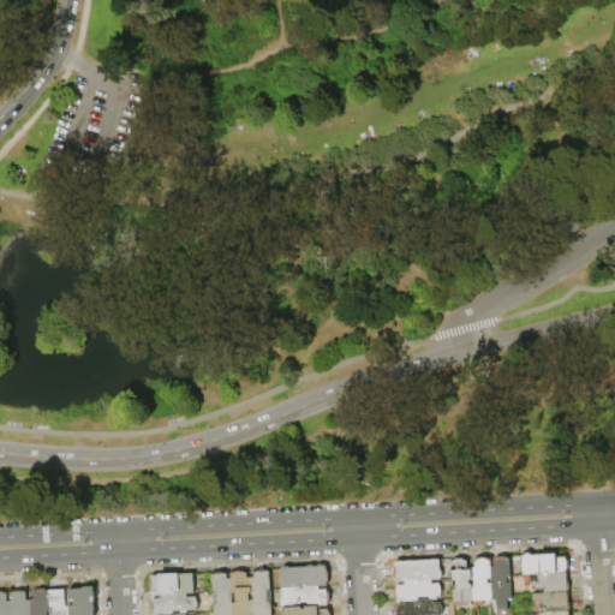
[(567,573),(538,574),(523,575),(521,555),(524,555),(525,553),(530,553),(531,555),(537,554),(537,555),(541,555),(541,554),(542,551),(548,551),(549,555),(556,555),(556,559),(559,559),(557,556),(567,556),(567,559),(568,561),(568,568),(567,571),(567,573)]
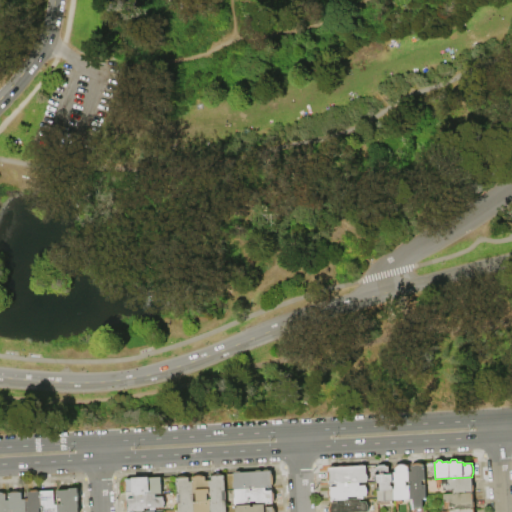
[(424,465),(425,481),(422,481),(422,489),(425,488),(425,498),(422,499),(422,508),(413,508),(412,499),(409,499),(409,489),(409,486),(410,485),(410,481),(409,481),(408,472),(411,472),(411,466),(413,464),(415,463),(417,463),(419,463),(421,463),(423,465),(424,465)]
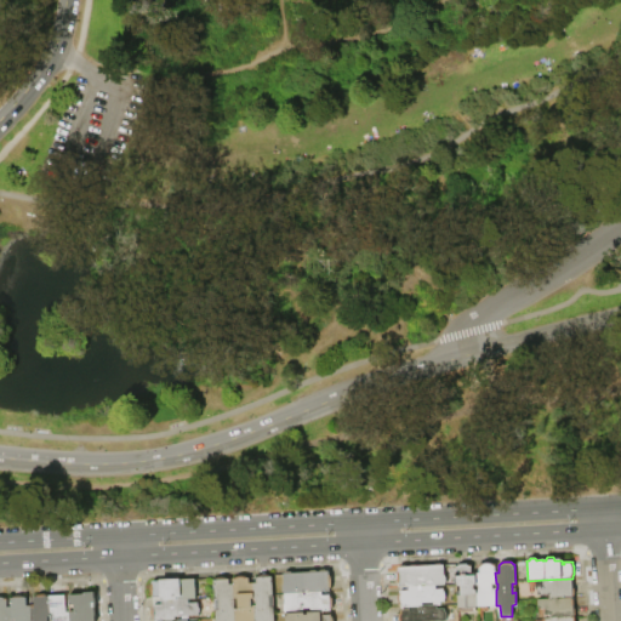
[(444,586),(436,586),(399,587),(398,584),(397,581),(397,576),(398,574),(398,568),(399,568),(402,565),(406,565),(408,568),(410,567),(411,564),(415,564),(417,567),(433,567),(437,563),(440,563),(444,565),(444,568),(444,586)]
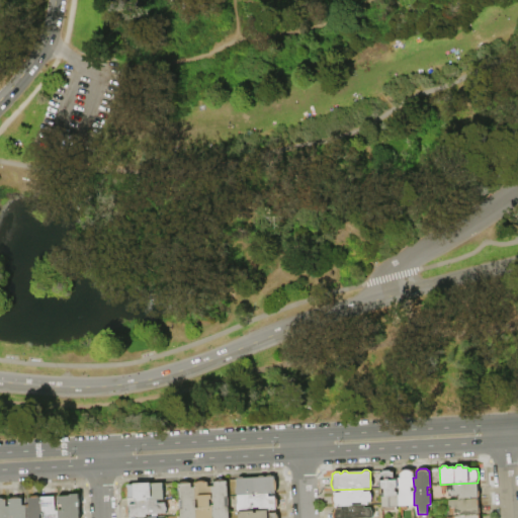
[(414,505),(398,506),(398,493),(399,492),(399,488),(397,488),(397,480),(397,479),(400,479),(400,475),(399,475),(399,471),(400,471),(404,469),(410,469),(411,471),(414,470),(414,473),(413,473),(413,478),(414,487),(414,488),(410,488),(410,495),(414,495),(414,505)]
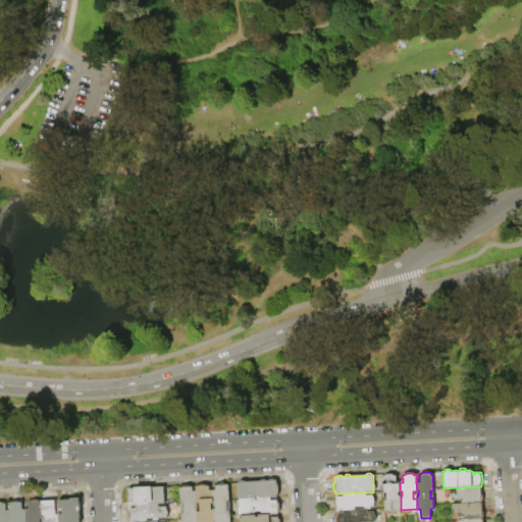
[(383,477),(383,486),(380,487),(380,492),(373,492),(373,477),(376,477),(376,475),(383,475),(383,477)]
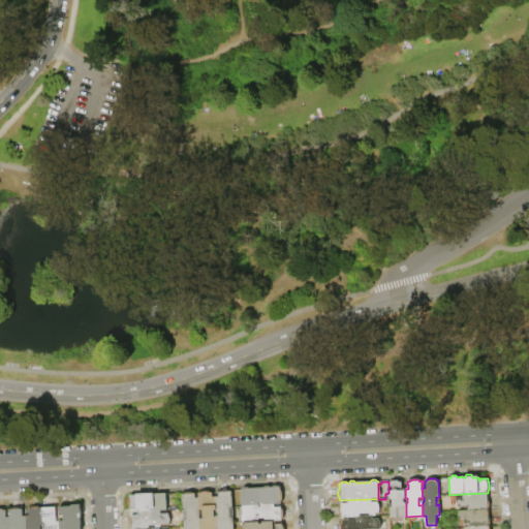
[(406,517),(406,518),(390,519),(390,507),(393,507),(392,499),(389,499),(389,493),(389,484),(390,484),(392,481),(398,481),(399,483),(401,483),(402,491),(405,490),(405,498),(406,499),(404,499),(404,502),(406,503),(406,517)]
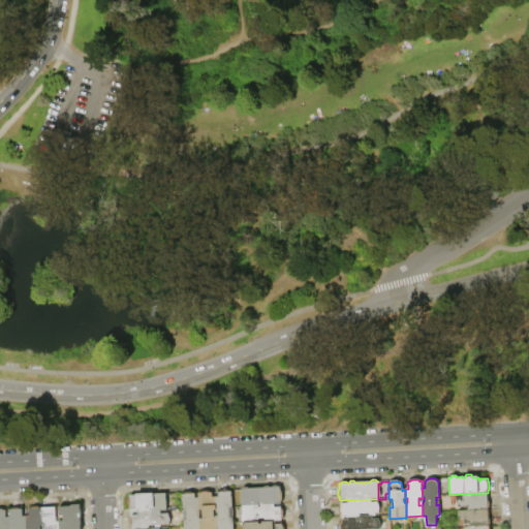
[(242,506),(242,489),(244,489),(245,488),(248,488),(249,489),(265,488),(266,487),(270,487),(271,488),(273,488),(274,486),(278,486),(279,487),(280,487),(280,488),(282,491),(282,493),(282,499),(282,501),(281,503),(281,504),(275,505),(265,505),(265,504),(258,504),(258,505),(242,506)]
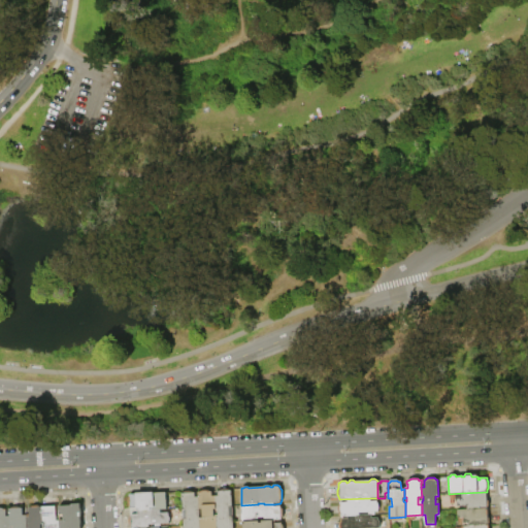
[(199,527),(199,518),(202,518),(202,509),(199,509),(198,497),(198,493),(199,493),(199,492),(201,491),(202,490),(208,490),(209,491),(210,492),(211,492),(212,496),(215,496),(216,509),(213,509),(215,515),(216,515),(216,516),(216,527),(199,527)]
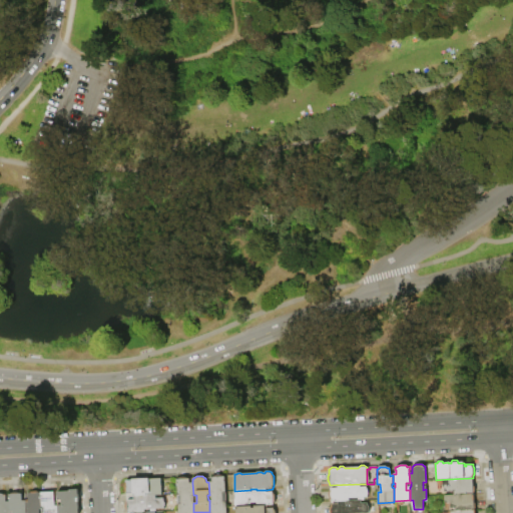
[(209,512),(209,501),(212,501),(211,496),(209,496),(209,495),(208,482),(211,482),(211,477),(215,476),(220,476),(224,476),(225,512),(209,512)]
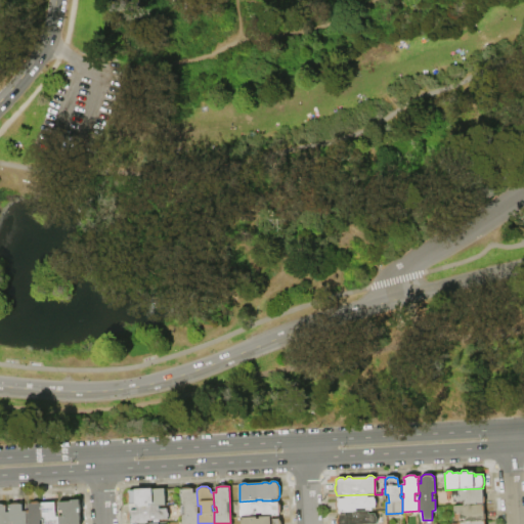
[(180,489),(181,489),(184,487),(189,487),(192,489),(194,489),(194,493),(197,493),(198,506),(198,514),(198,523),(181,523),(181,516),(184,515),(184,507),(180,507),(180,489)]
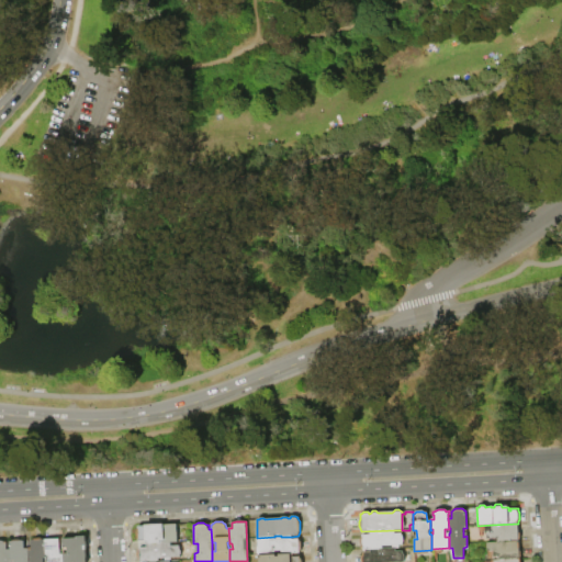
[(177,525),(178,543),(170,543),(165,543),(157,544),(153,544),(148,544),(148,541),(138,541),(138,539),(136,537),(136,530),(138,528),(138,527),(145,526),(148,525),(150,524),(154,524),(156,525),(164,525),(164,526),(177,525)]
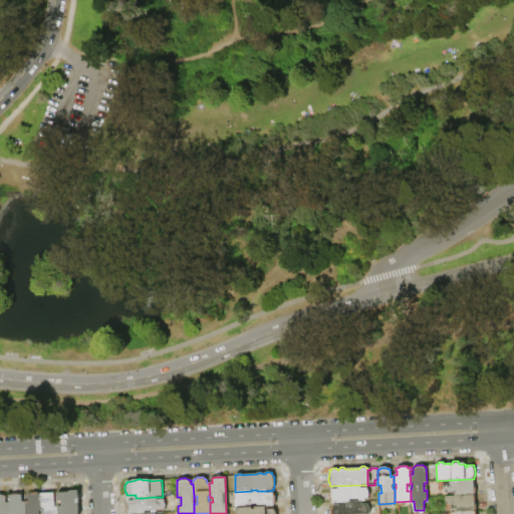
[(474,495),(455,496),(455,493),(445,494),(445,486),(450,486),(450,480),(474,479),(474,488),(475,488),(476,493),(474,494),(474,495)]
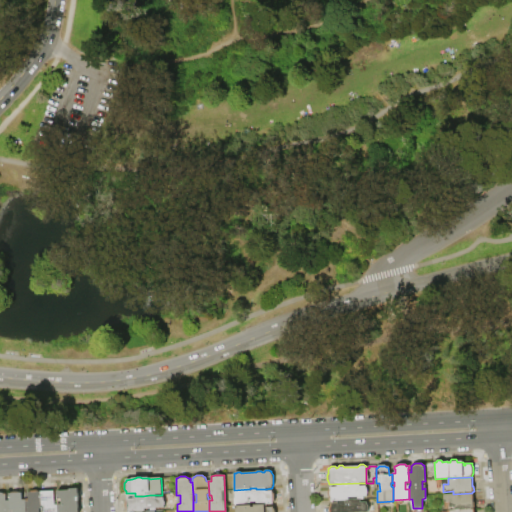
[(348,500),(346,501),(330,501),(330,499),(329,498),(328,492),(330,489),(330,488),(328,488),(328,484),(329,484),(359,483),(360,486),(365,486),(366,488),(366,490),(367,491),(367,495),(366,497),(348,498),(348,500)]
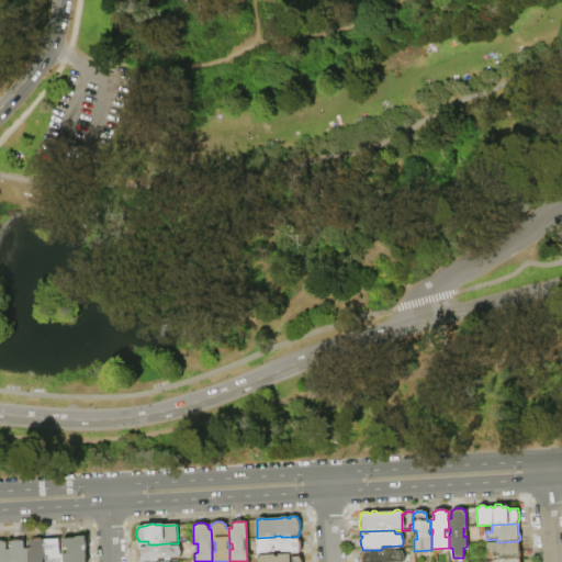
[(401,561),(411,561),(413,535),(409,535),(409,530),(402,530),(401,548),(403,548),(401,561)]
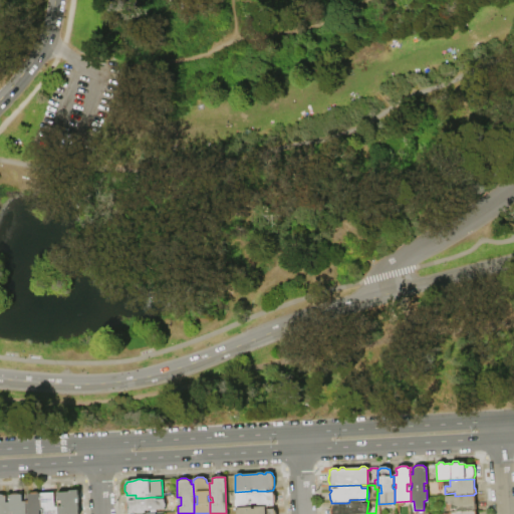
[(58,513),(58,506),(62,506),(61,502),(58,502),(58,493),(71,492),(71,491),(78,491),(79,513),(58,513)]
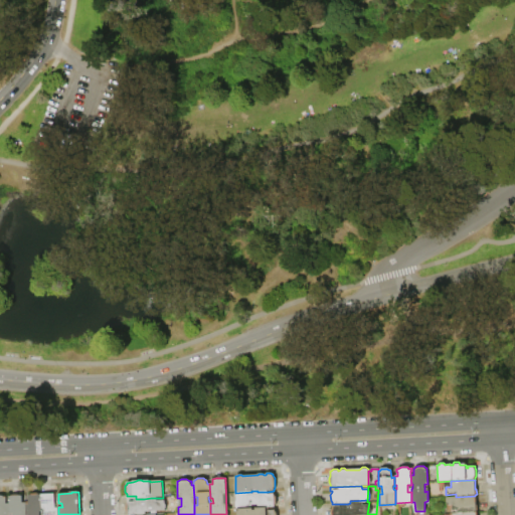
[(237,509),(236,509),(235,493),(251,492),(258,492),(268,492),(268,494),(274,494),(276,497),(277,504),(275,507),(275,508),(269,508),(258,508),(258,505),(251,506),(251,509),(237,509)]
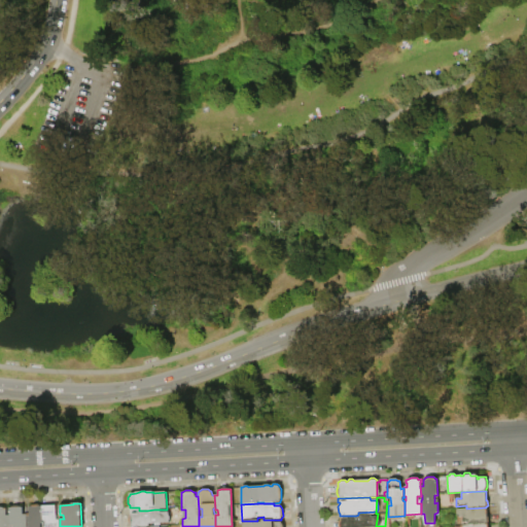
[(42,506),(43,520),(43,523),(41,524),(41,526),(27,526),(27,516),(29,515),(29,507),(31,506),(32,504),(39,504),(41,506),(42,506)]
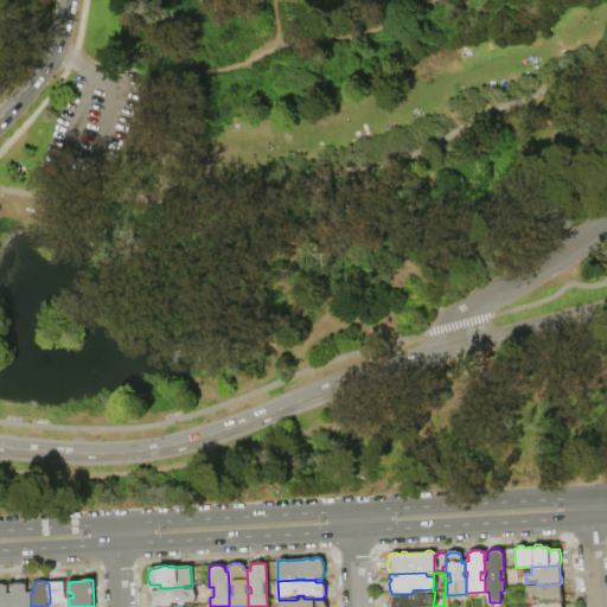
[(31,594),(31,606),(11,606),(11,593),(11,586),(12,586),(14,583),(17,582),(21,582),(24,583),(25,585),(26,585),(26,593),(31,593),(31,594)]
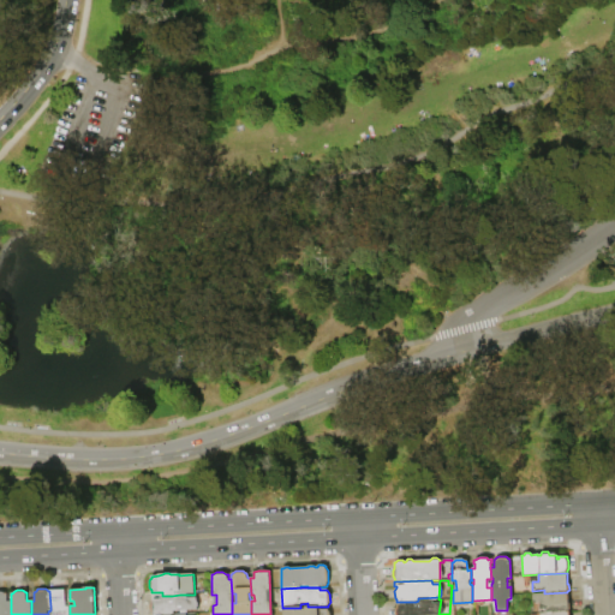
[(53,614),(53,607),(51,607),(49,591),(66,590),(66,605),(70,605),(70,614),(53,614)]
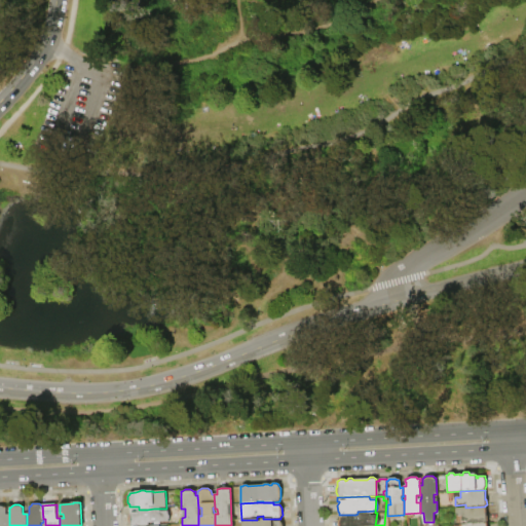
[(0,525),(0,505),(5,506),(5,509),(6,509),(6,514),(9,514),(9,525),(0,525)]
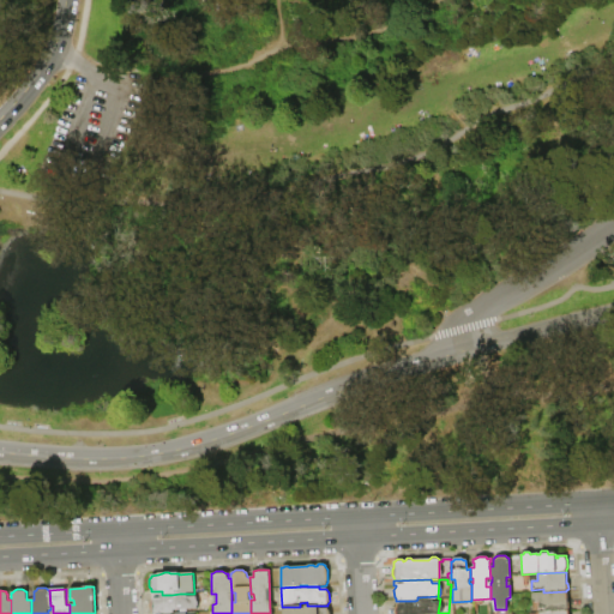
[(531,594),(543,593),(566,591),(567,602),(569,602),(569,608),(567,609),(567,611),(545,612),(543,608),(539,609),(539,602),(533,602),(531,594)]
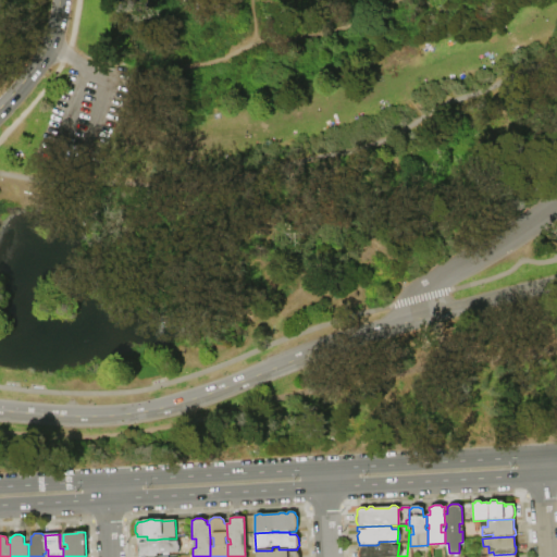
[(147,540),(151,540),(151,541),(157,541),(156,540),(163,539),(169,539),(170,542),(178,541),(178,553),(157,554),(158,556),(138,556),(137,555),(136,552),(137,546),(138,543),(146,543),(146,540),(147,540)]
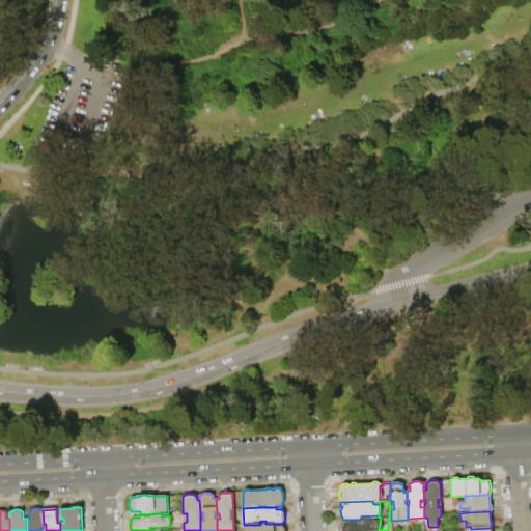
[(341,530),(341,520),(342,520),(359,520),(359,521),(361,521),(361,519),(373,519),(373,522),(381,521),(381,524),(381,525),(382,529),(381,530),(341,530)]
